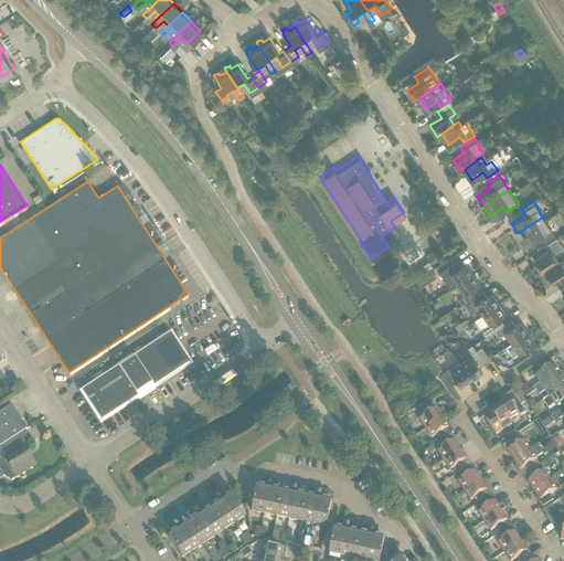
[(543,217),(518,233),(524,243),(538,234),(542,240),(554,232),(550,225),(549,226),(543,217)]
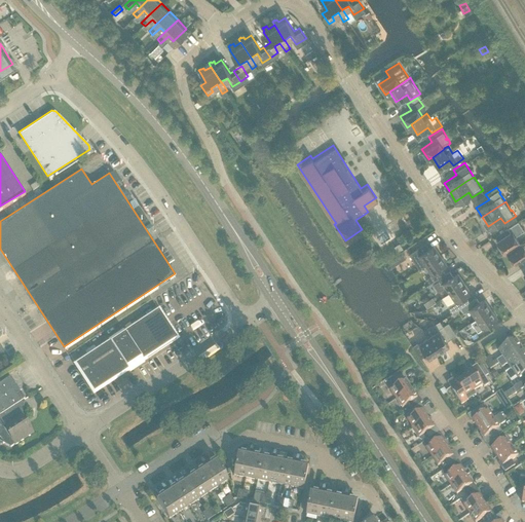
[(510,229),(496,238),(503,250),(518,239),(514,232),(523,227),(517,218),(507,224),(510,229)]
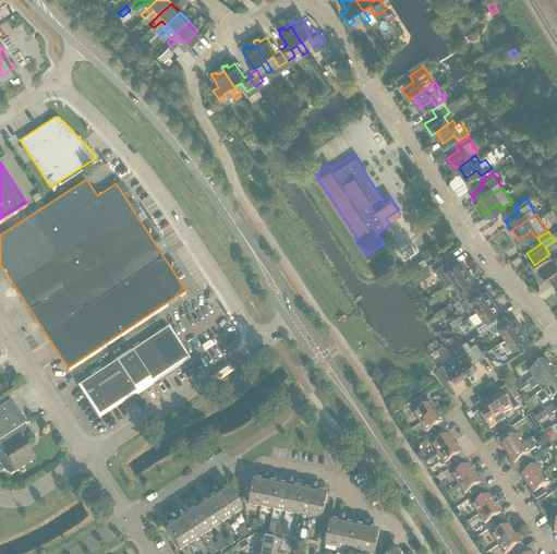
[(556,251),(536,265),(545,277),(556,268),(556,251)]
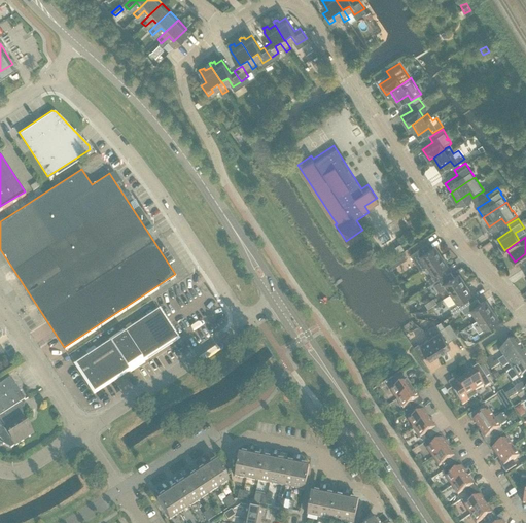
[(433,242),(428,245),(425,240),(409,250),(419,266),(425,262),(440,252),(433,242)]
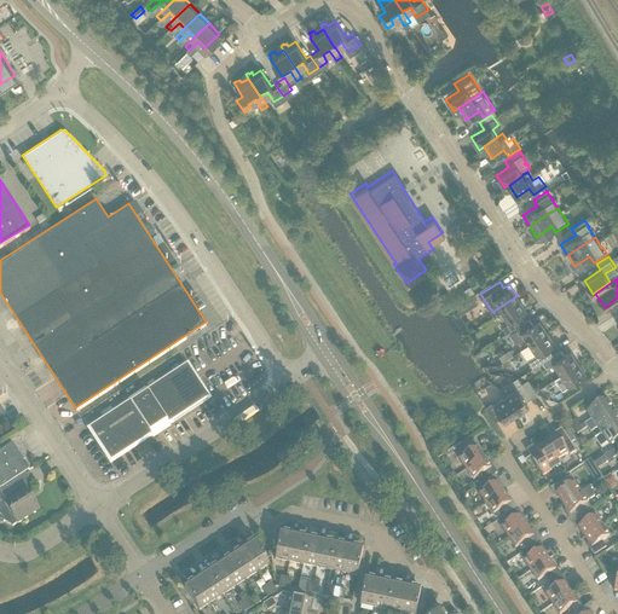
[(504,330),(513,324),(523,318),(523,317),(519,311),(525,307),(517,296),(500,307),(507,319),(501,323),(504,330)]
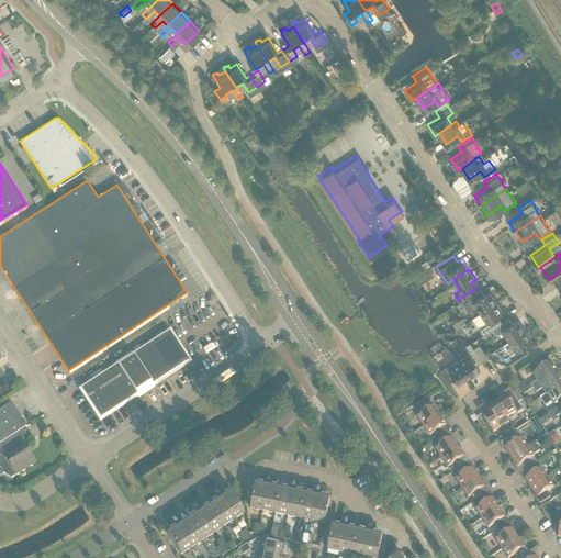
[(479,309),(495,299),(487,288),(483,291),(479,286),(474,288),(474,289),(466,294),(468,297),(462,300),(468,308),(474,303),(479,309)]
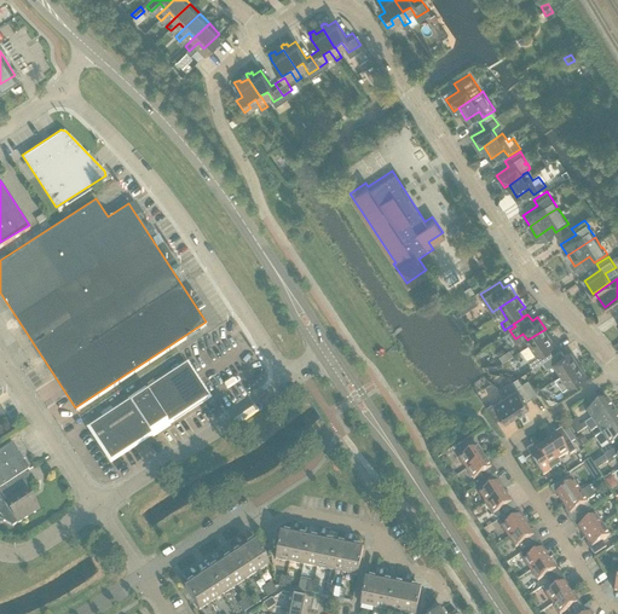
[(519,346),(531,364),(541,358),(541,357),(552,351),(547,343),(553,340),(546,329),(527,340),(519,346)]
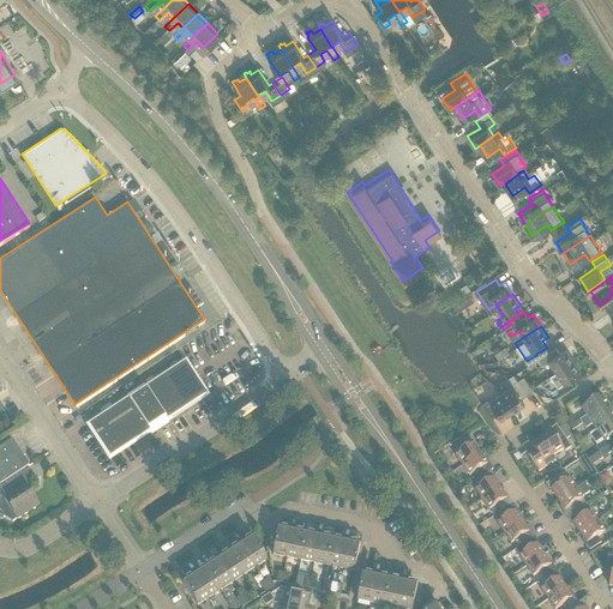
[(540,361),(546,356),(554,368),(572,356),(564,344),(559,349),(554,342),(547,348),(536,354),(536,355),(540,361)]
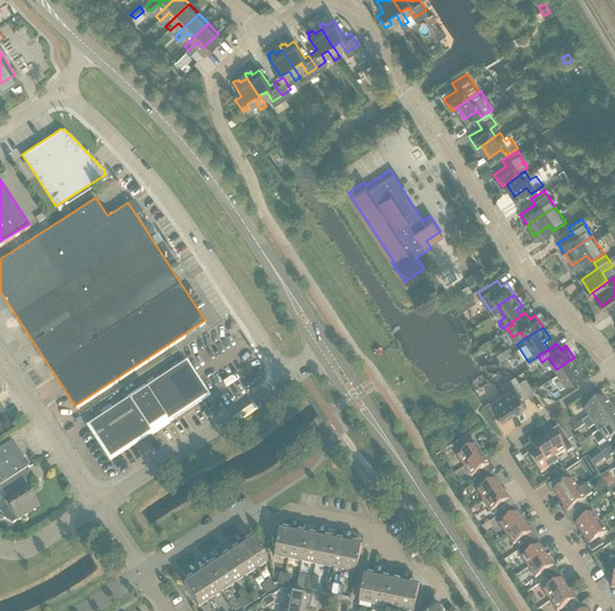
[(504,344),(495,351),(497,356),(508,350),(504,344)]
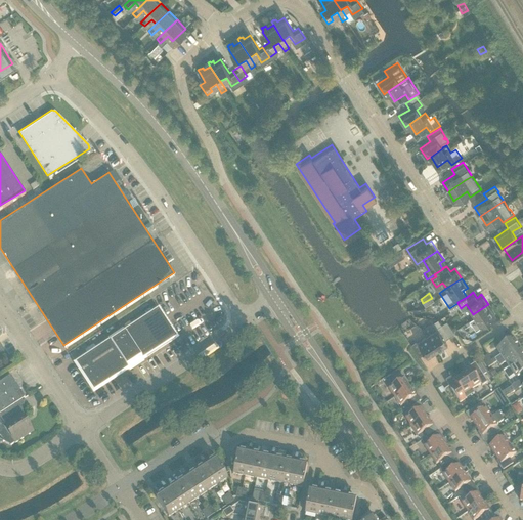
[(476,327),(479,325),(494,314),(488,304),(473,314),(469,317),(474,326),(476,327)]
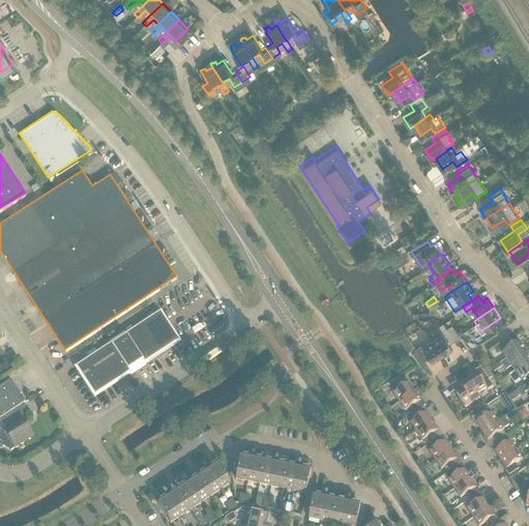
[(94,392),(98,389),(178,337),(159,309),(76,363),(94,392)]
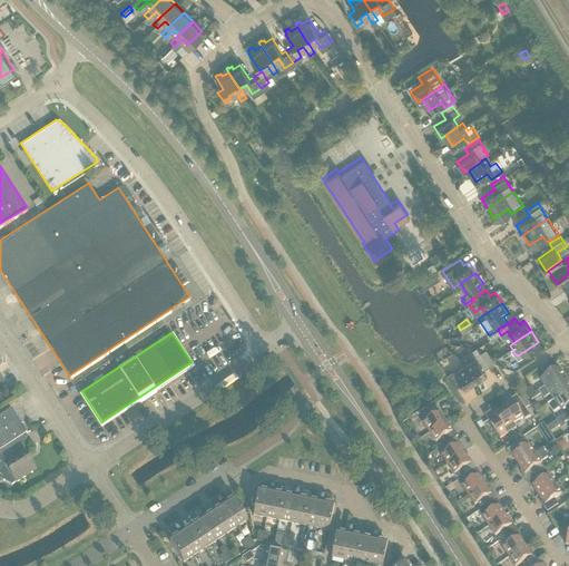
[(463,362),(474,379),(486,372),(482,367),(488,363),(479,350),(476,344),(470,348),(474,355),(463,362)]
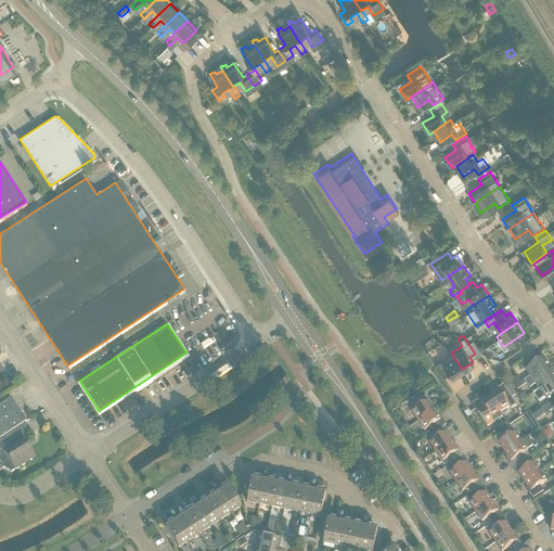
[(472,336),(466,341),(475,354),(480,349),(472,336)]
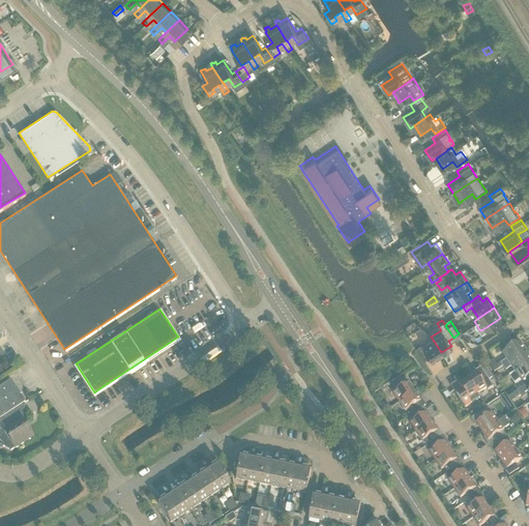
[(428,354),(431,358),(441,352),(431,337),(421,343),(420,342),(414,345),(422,357),(428,354)]
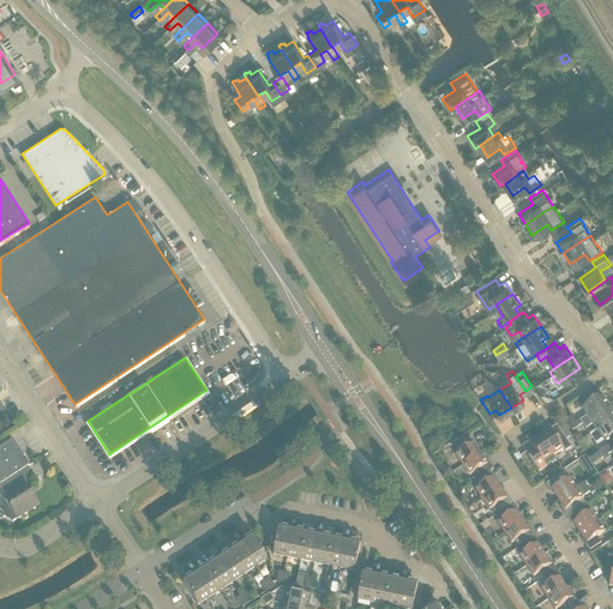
[(586,411),(578,416),(581,420),(608,402),(600,391),(581,404),(586,411)]
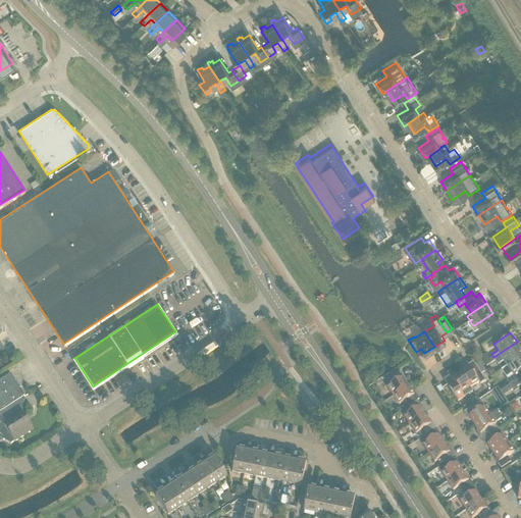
[(493,357),(497,361),(503,357),(506,362),(520,352),(520,348),(517,342),(493,357)]
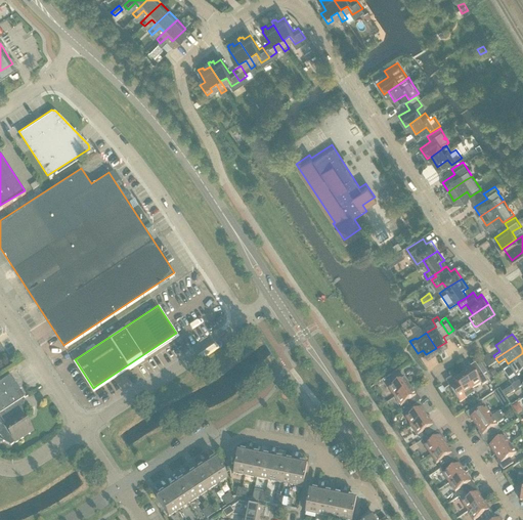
[(487,364),(492,360),(486,351),(481,354),(487,364)]
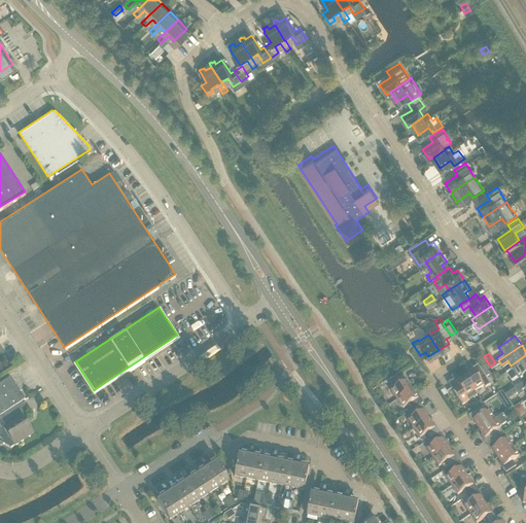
[(513,378),(510,380),(513,385),(525,377),(522,372),(525,369),(525,355),(511,365),(514,370),(510,373),(513,378)]
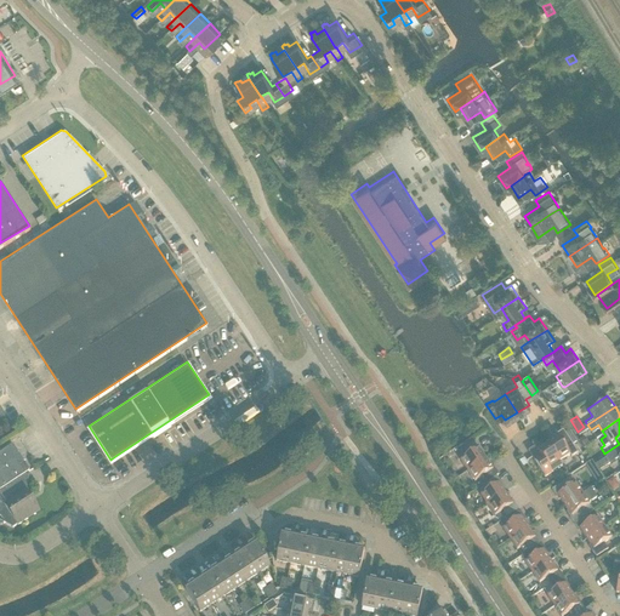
[(567,425),(563,427),(572,440),(575,438),(567,425)]
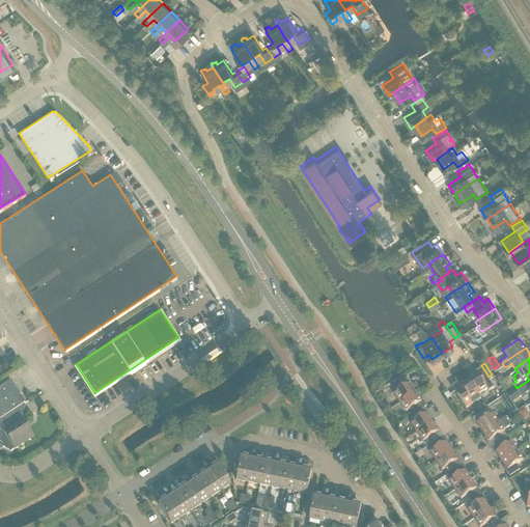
[(487,387),(493,383),(489,377),(481,365),(480,364),(475,367),(475,369),(467,376),(477,390),(485,385),(487,387)]
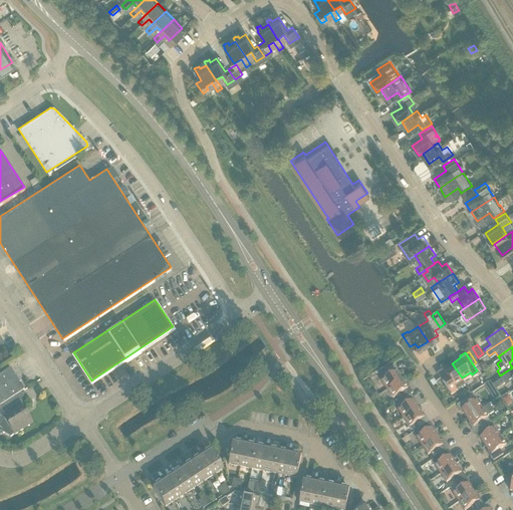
[(379,377),(386,387),(401,376),(395,367),(397,366),(393,361),(382,368),(387,373),(379,377)]
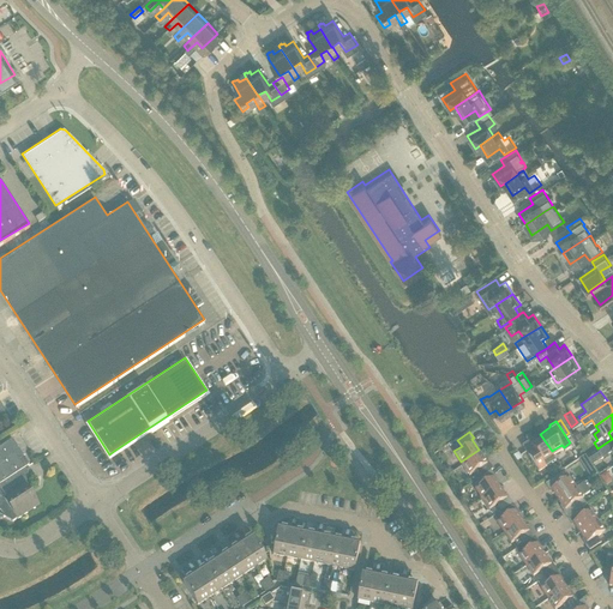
[(541,458),(552,451),(540,434),(529,440),(536,451),(530,454),(538,466),(545,463),(541,458)]
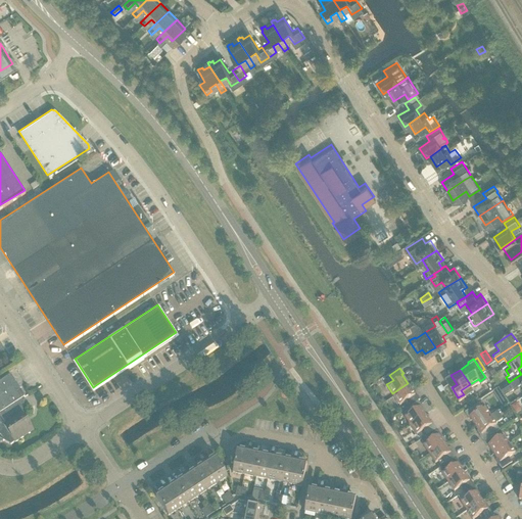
[(2,376),(0,377),(0,408),(13,399),(13,400),(24,393),(18,386),(16,387),(12,380),(14,379),(9,372),(2,376)]
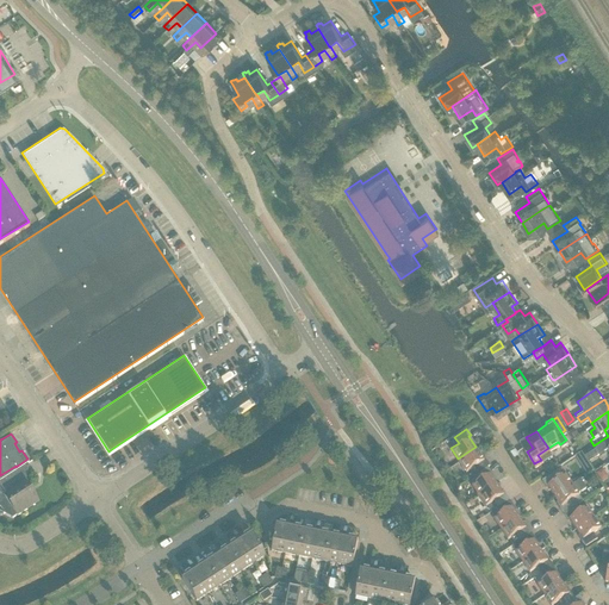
[(598,450),(607,446),(608,449),(608,437),(608,436),(594,446),(598,450)]
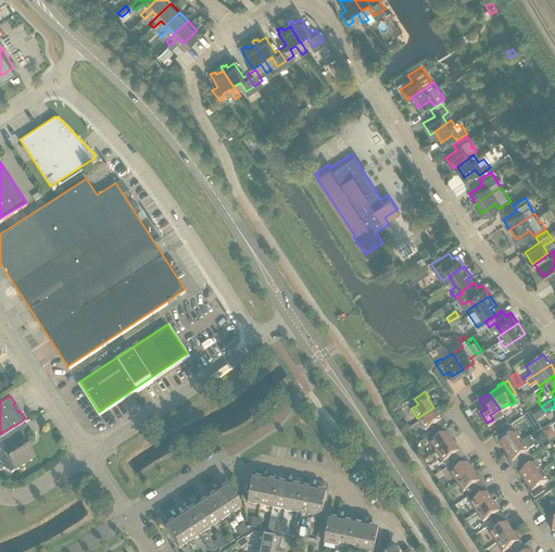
[(430,423),(434,428),(443,423),(445,422),(441,415),(440,416),(433,408),(417,418),(424,427),(430,423)]
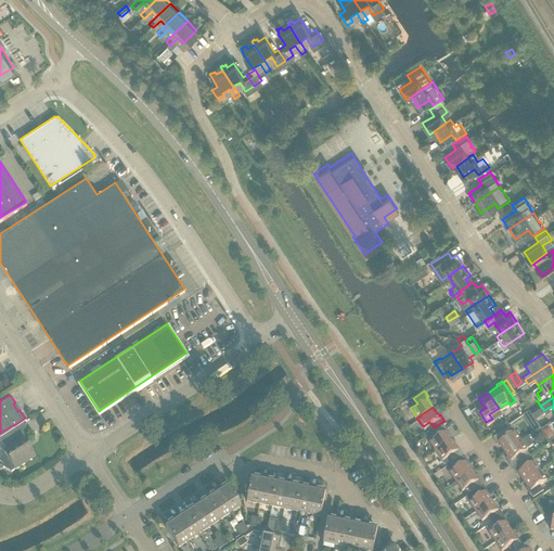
[(435,448),(451,438),(445,428),(446,427),(442,422),(434,427),(428,431),(430,433),(428,434),(428,435),(427,438),(435,448)]
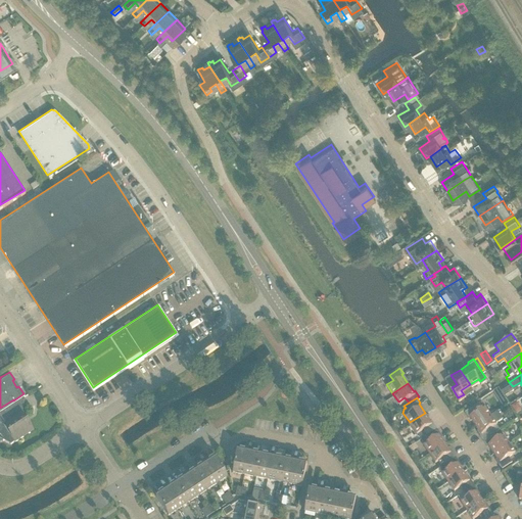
[(480,398),(464,409),(467,415),(468,414),(474,422),(489,412),(483,404),(480,398)]
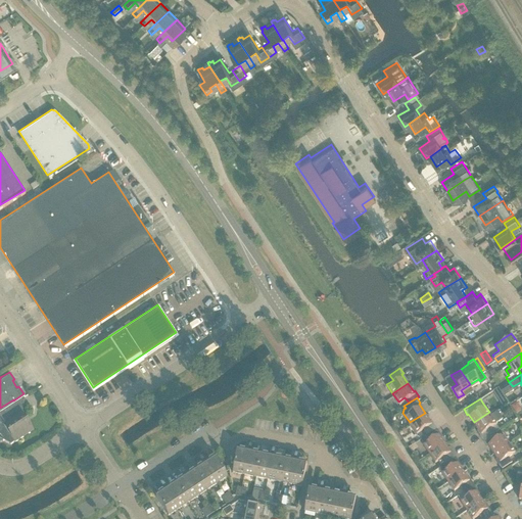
[(2,421),(0,422),(0,432),(2,436),(1,437),(2,437),(5,435),(9,441),(14,438),(32,427),(20,410),(19,410),(13,400),(13,399),(0,408),(0,413),(4,420),(2,421)]
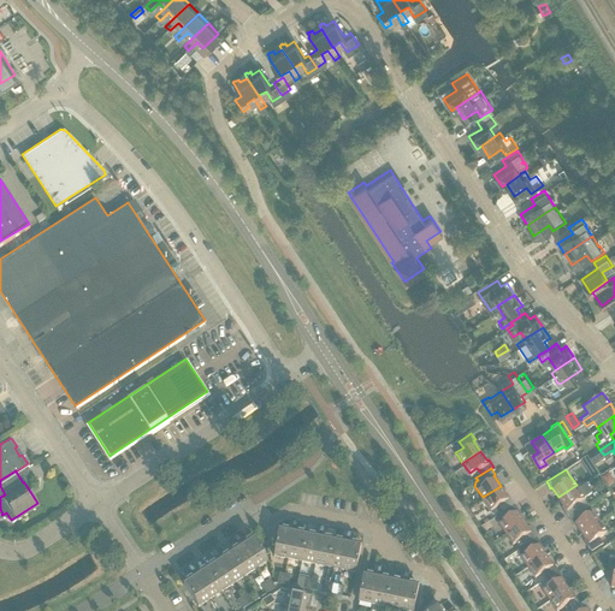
[(563,509),(568,515),(580,506),(587,502),(583,496),(591,490),(585,480),(577,485),(559,497),(566,508),(563,509)]
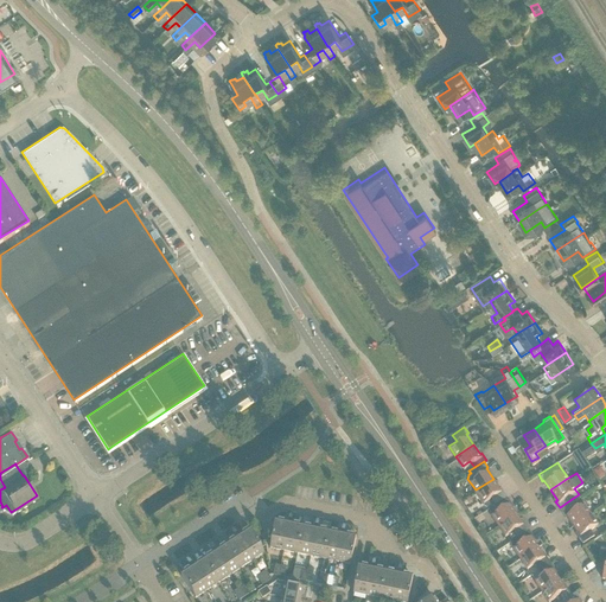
[(493,501),(505,494),(502,487),(499,488),(493,479),(476,490),(484,503),(485,504),(488,504),(492,500),(493,501)]
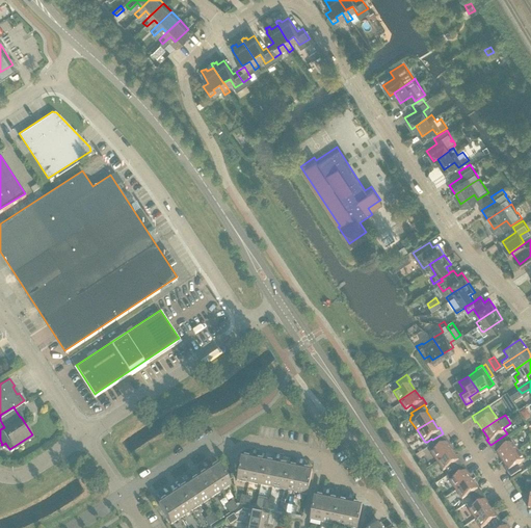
[(435,458),(451,448),(445,440),(447,439),(443,433),(432,440),(429,442),(430,443),(429,444),(428,446),(428,447),(435,458)]
